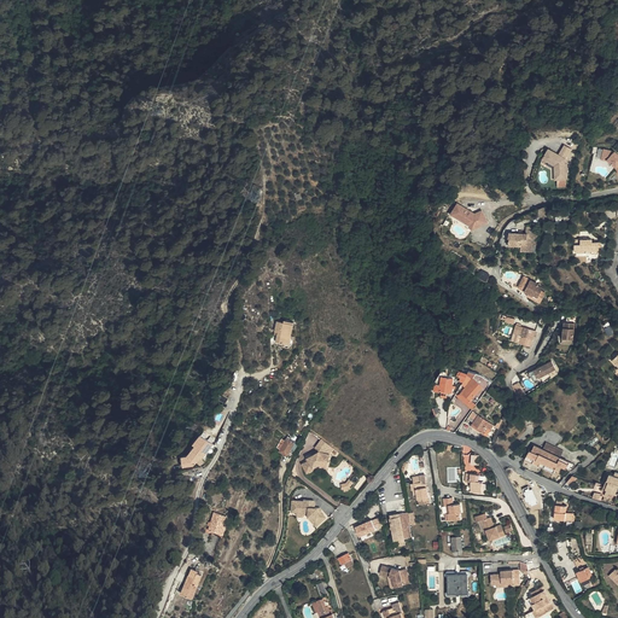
[(566,158),(572,147),(565,144),(559,153),(549,147),(543,158),(555,164),(555,179),(559,179),(559,185),(567,185),(566,158)]
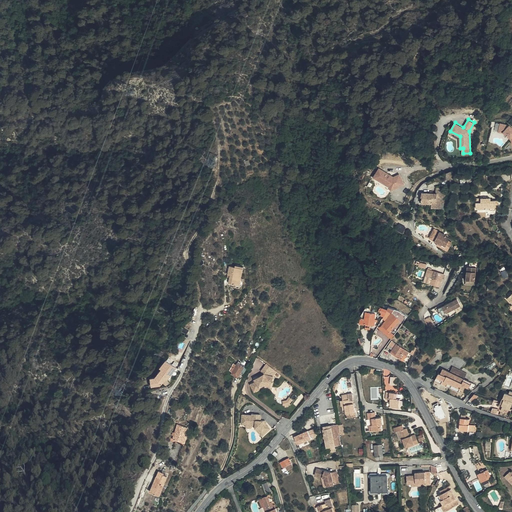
[(511,125),(511,124),(501,122),(499,131),(505,133),(511,139),(511,142),(511,125)]
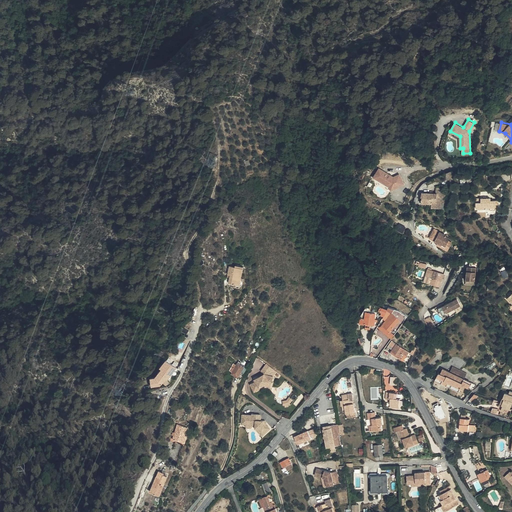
[(394,176),(380,167),(374,176),(390,186),(391,190),(405,184),(400,173),(394,176)]
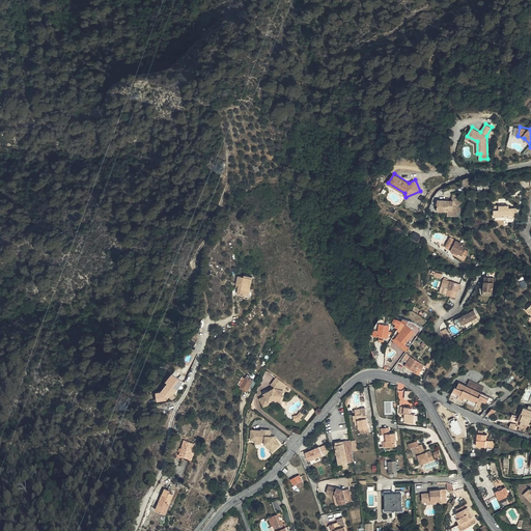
[(474,203),(474,197),(466,197),(465,199),(458,198),(444,198),(444,202),(445,202),(444,210),(453,210),(455,207),(465,208),(466,203),(474,203)]
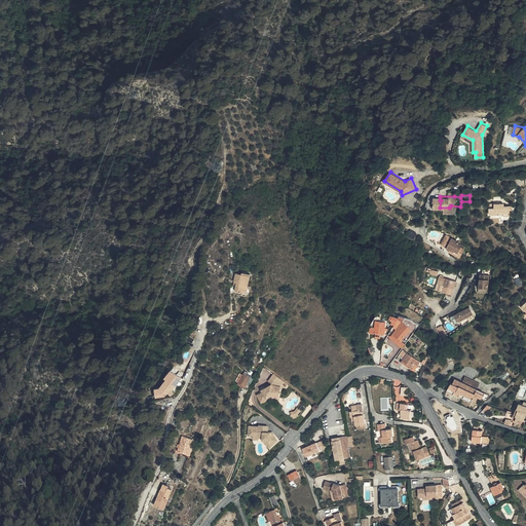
[(503,202),(494,202),(494,207),(489,207),(489,210),(488,210),(488,211),(489,212),(489,213),(499,213),(499,212),(503,212),(503,214),(509,214),(509,208),(511,208),(511,204),(503,204),(503,202)]
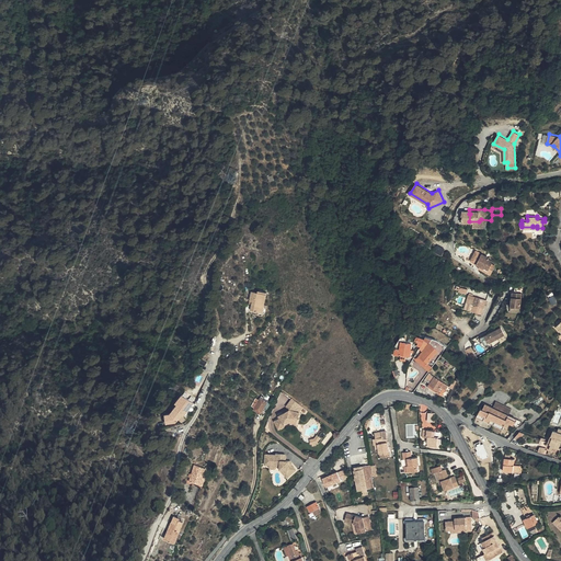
[(446,248),(438,243),(435,250),(443,253),(446,248)]
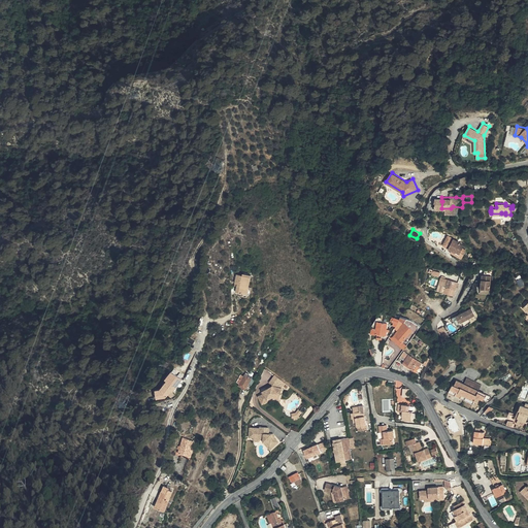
[(443,243),(446,244),(453,248),(455,249),(455,250),(457,251),(456,254),(463,258),(468,248),(464,245),(464,244),(461,242),(461,241),(451,235),(449,238),(447,237),(443,243)]
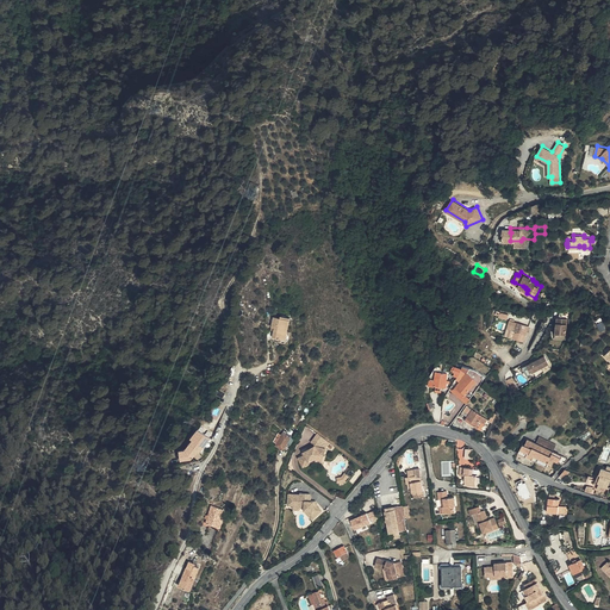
[(568,317),(561,316),(558,315),(555,332),(566,334),(568,317)]
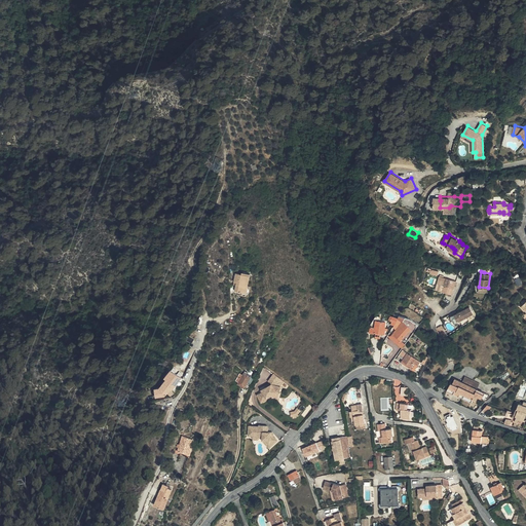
[(247,296),(250,282),(251,273),(245,272),(245,274),(239,273),(236,288),(239,289),(238,294),(247,296)]
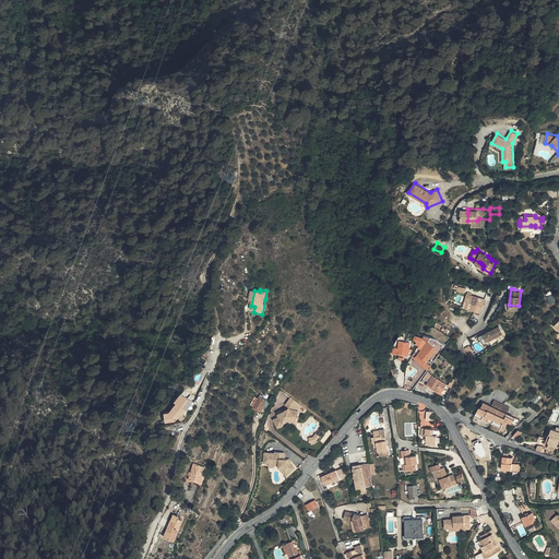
[(480,312),(485,298),(467,293),(463,307),(480,312)]
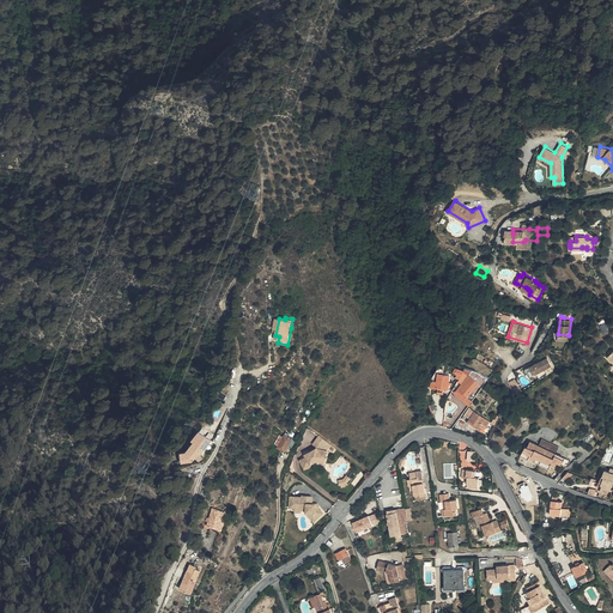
[(529,370),(533,378),(554,366),(551,358),(529,370)]
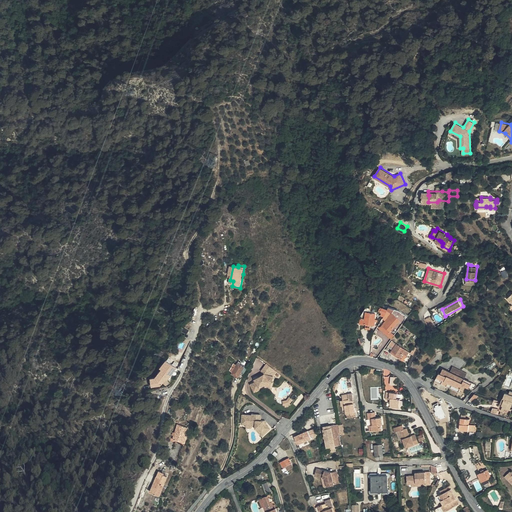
[(402,319),(405,316),(396,308),(393,311),(402,319)]
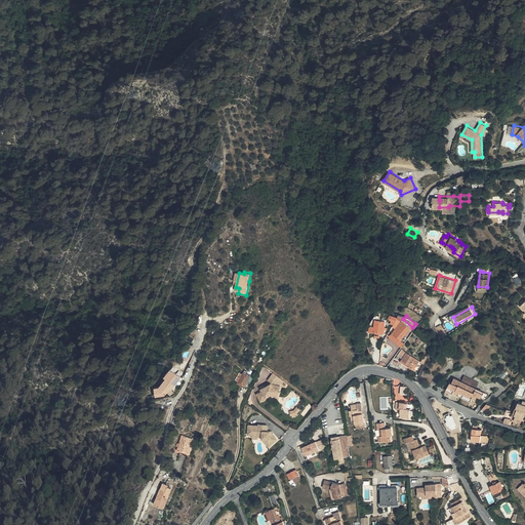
[(397,319),(393,326),(395,328),(395,327),(396,328),(393,331),(396,332),(394,334),(400,338),(410,326),(402,320),(399,317),(397,319)]
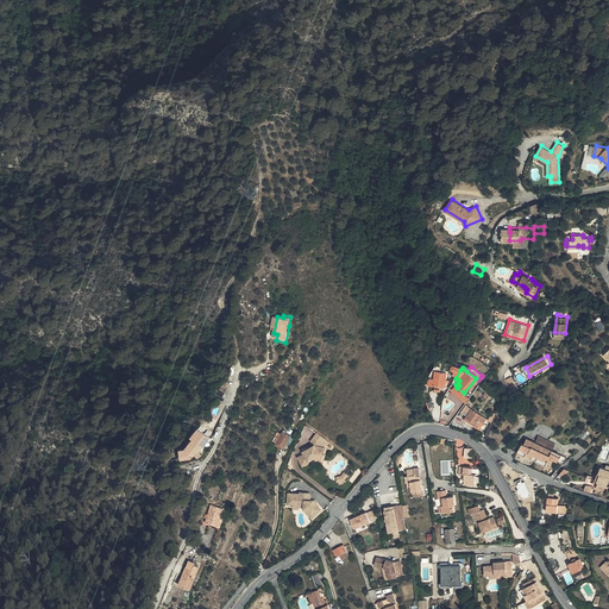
[(446,381),(446,378),(447,371),(435,370),(434,380),(429,378),(428,384),(433,385),(433,384),(435,384),(441,385),(446,385),(447,381),(446,381)]
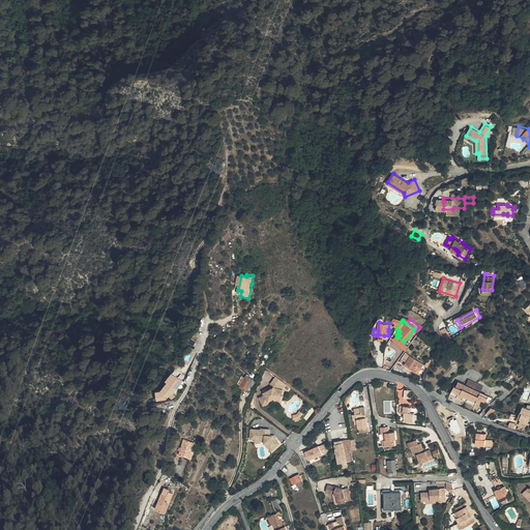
[(440,330),(445,340),(449,337),(451,336),(446,327),(440,330)]
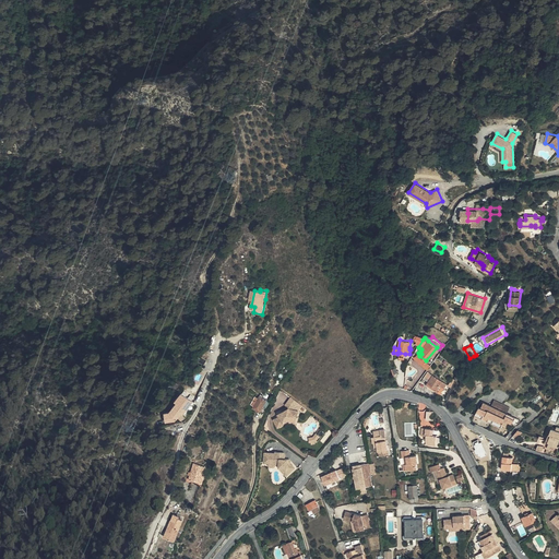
[(421,354),(418,353),(416,356),(413,356),(428,369),(431,365),(426,360),(419,356),(421,354)]
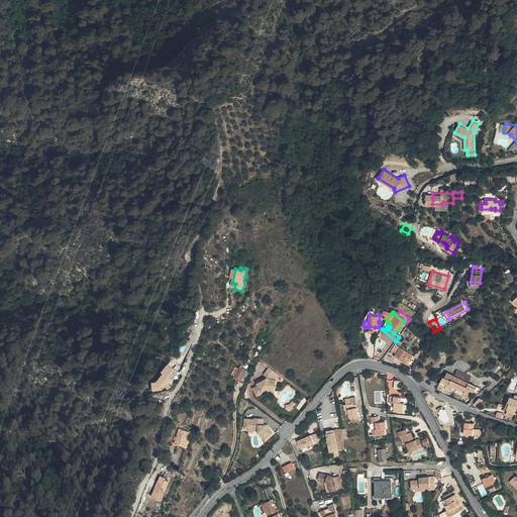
[(397,352),(401,346),(396,343),(393,349),(397,352)]
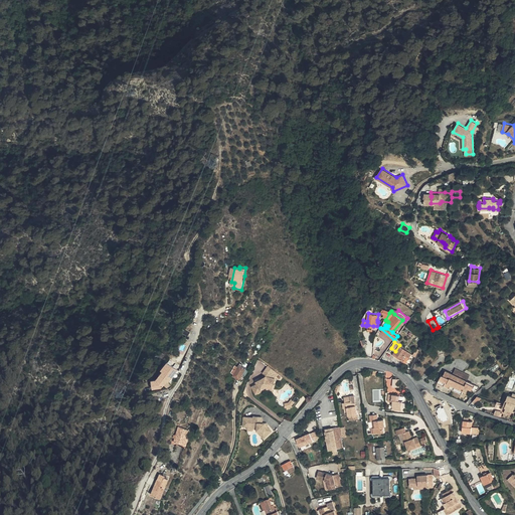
[(411,353),(399,345),(395,351),(394,352),(403,358),(402,359),(406,362),(411,353)]
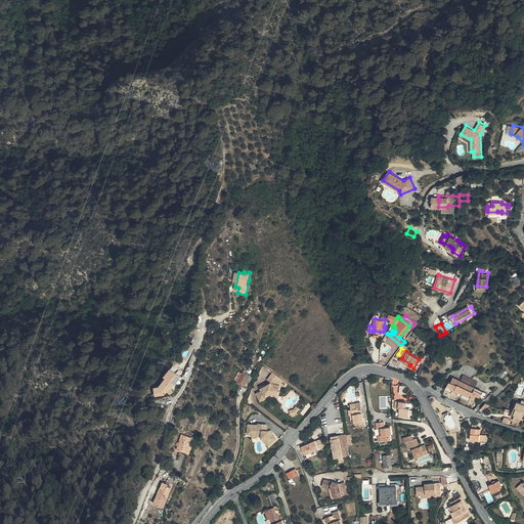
[(171,387),(173,388),(182,376),(171,367),(165,376),(167,377),(160,386),(156,386),(157,395),(166,394),(168,392),(171,387)]
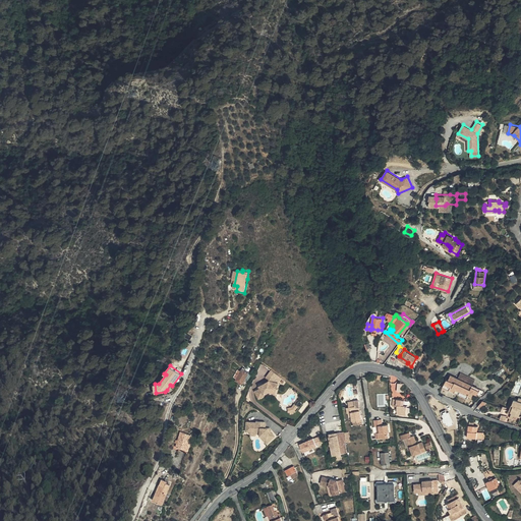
[(242,372),(238,380),(238,381),(242,384),(247,372),(243,370),(242,372)]
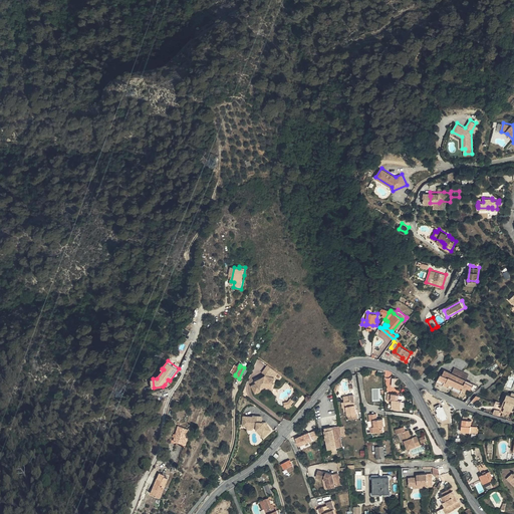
[(274,370),(268,365),(262,373),(264,374),(266,376),(270,376),(274,370)]
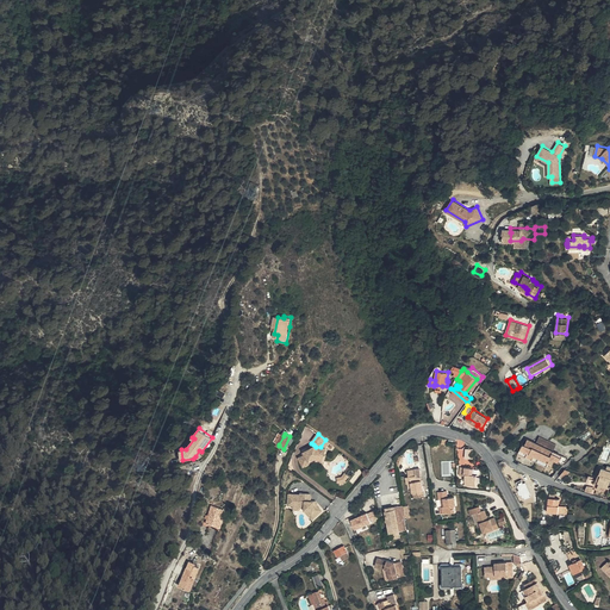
[(549,440),(542,436),(539,443),(543,446),(546,447),(549,440)]
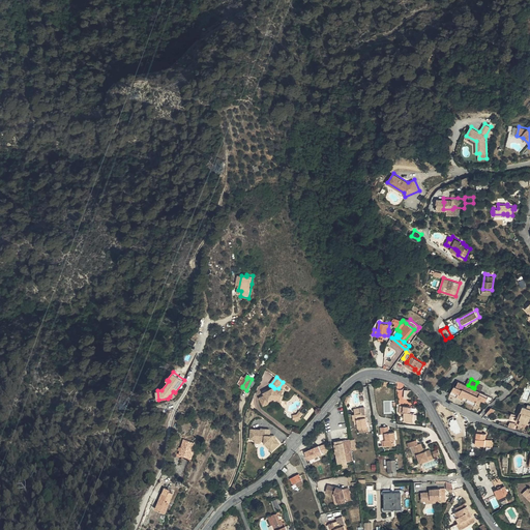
[(463,399),(467,401),(471,392),(470,391),(472,387),(468,385),(459,381),(457,386),(454,386),(450,393),(458,396),(460,392),(465,394),(463,399)]
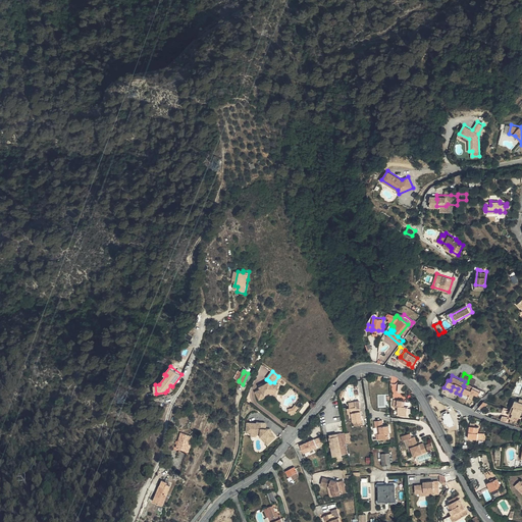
[(270,382),(268,380),(263,383),(264,385),(260,387),(260,388),(259,389),(260,390),(256,394),(260,400),(266,397),(265,396),(269,393),(274,390),(277,392),(278,384),(282,378),(278,376),(274,382),(270,382)]
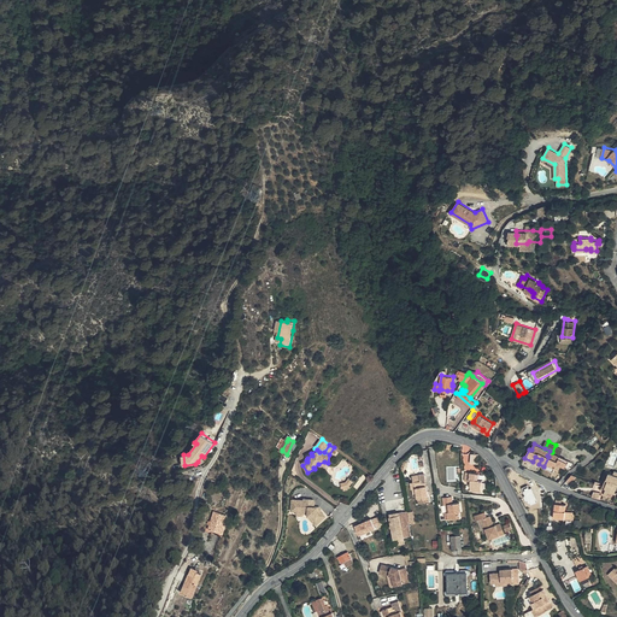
[(556,445),(552,452),(560,456),(564,448),(556,445)]
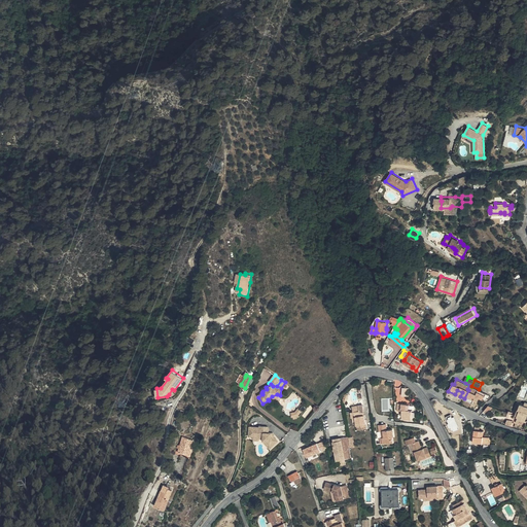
[(468,390),(464,398),(472,402),(473,399),(475,397),(472,396),(475,394),(477,395),(481,397),(483,398),(486,392),(479,389),(471,386),(469,385),(467,389),(468,390)]
